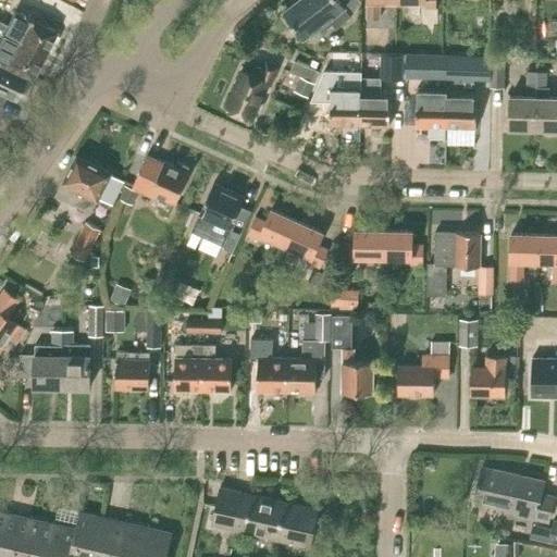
[(361,1),(360,0),(297,0),(284,11),(305,38),(319,26),(322,31),(333,23),(336,27),(350,16),(361,1)]
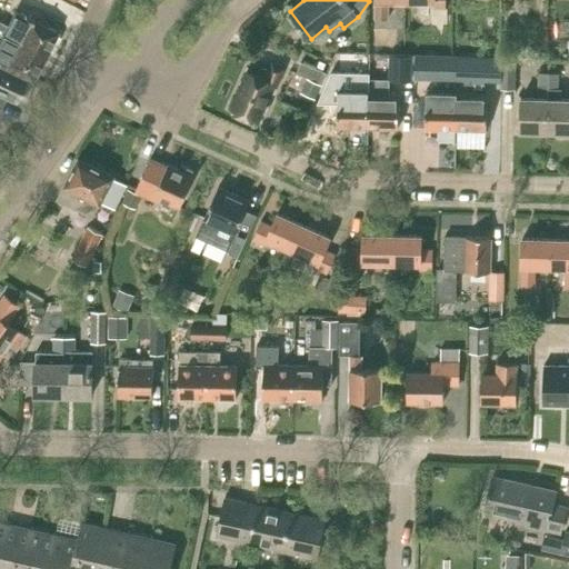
[(388,0),(406,1),(405,0),(376,0),(376,19),(388,19),(388,0)]
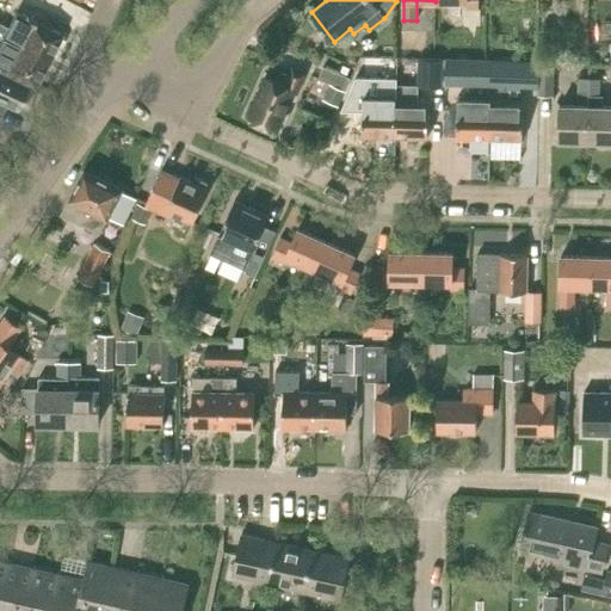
[(0,23),(0,32),(5,35),(6,34),(50,56),(61,35),(17,12),(8,28),(0,23)]
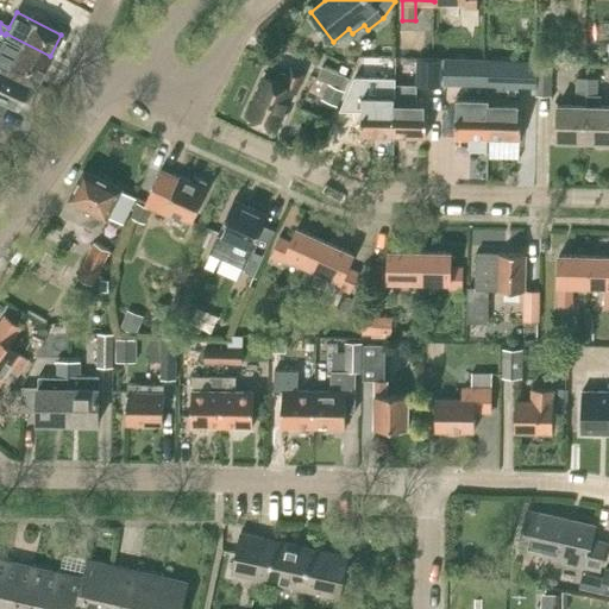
[(0,69),(0,68),(35,86),(50,56),(6,33),(5,35),(0,32),(0,69)]
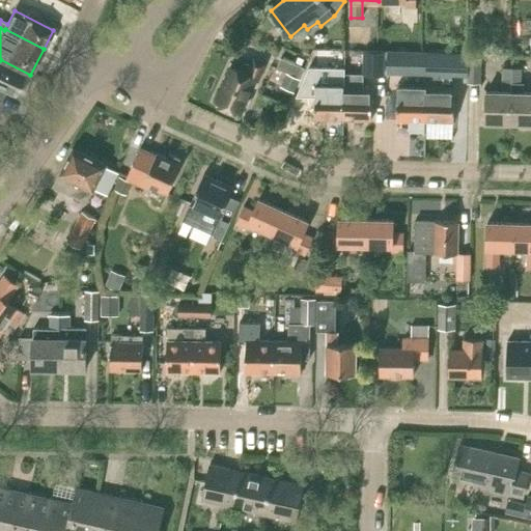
[(305,68),(304,72),(317,79),(318,76),(331,50),(314,49),(305,68)]
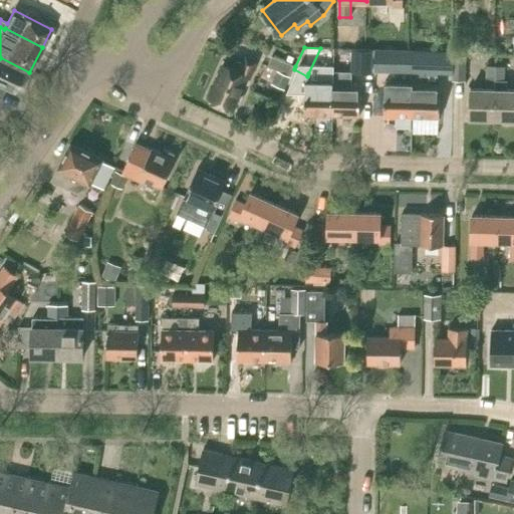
[(351,71),(351,73),(358,73),(358,74),(371,74),(371,50),(352,50),(351,71)]
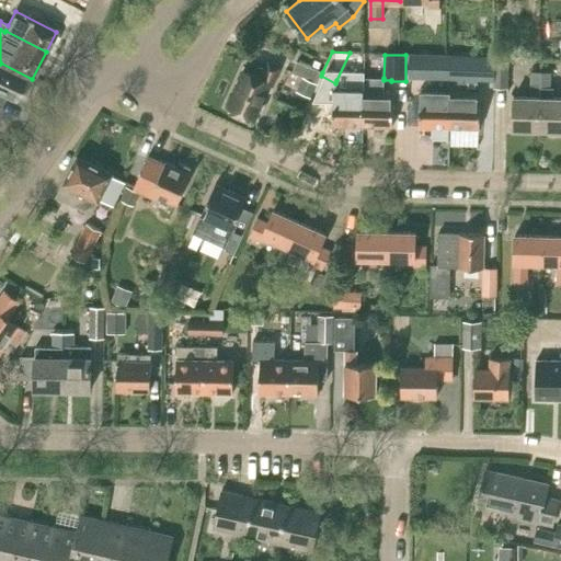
[(420,126),(449,127),(450,55),(430,55),(408,55),(408,78),(433,79),(433,89),(421,89),(420,126)]
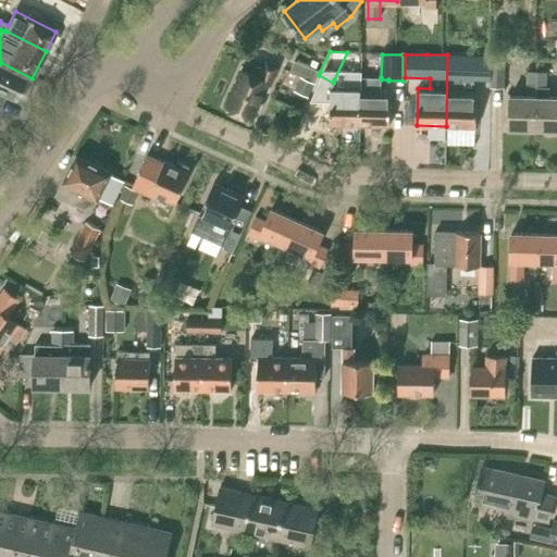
[(474,56),(448,54),(447,54),(446,126),(477,127),(478,90),(462,89),(462,79),(473,79),(474,56)]
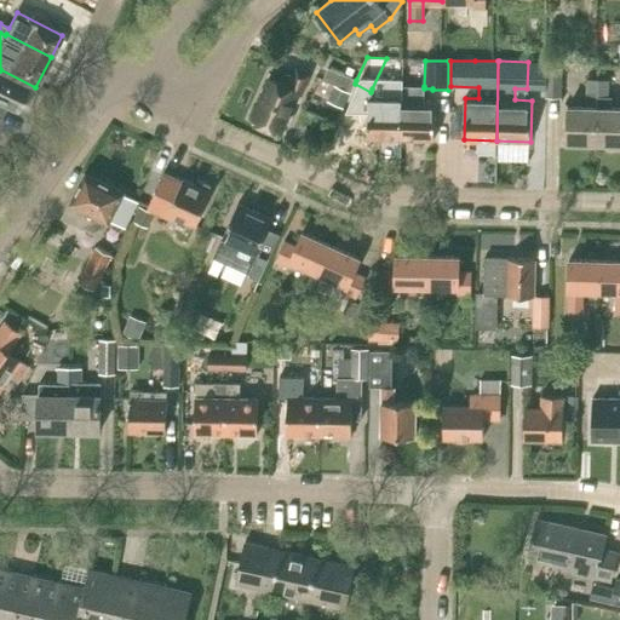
[(355,84),(356,80),(328,67),(322,79),(338,86),(331,102),(343,108),(350,91),(351,92),(355,84)]
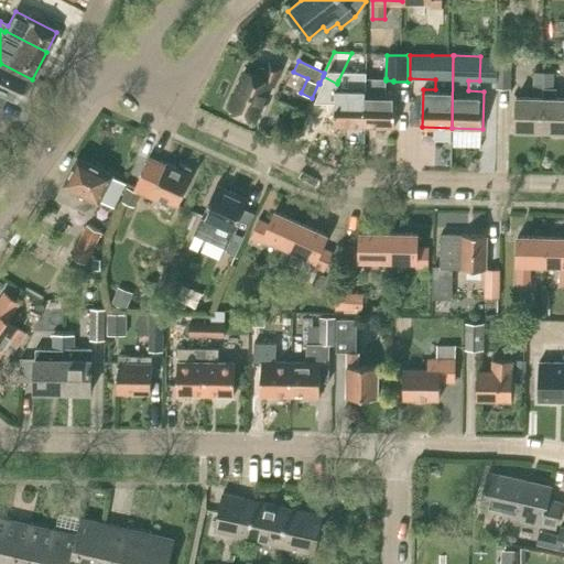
[(498,62),(497,88),(510,88),(511,62),(498,62)]
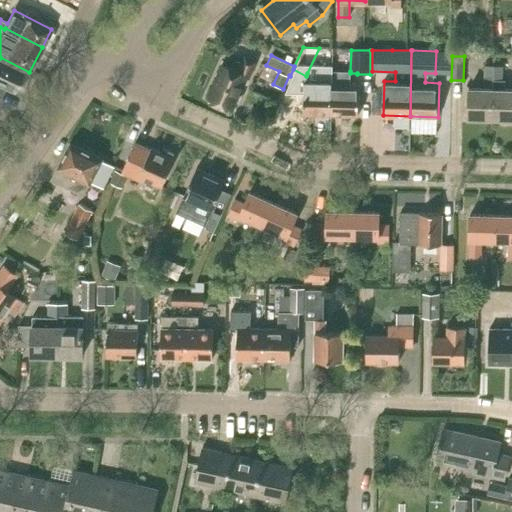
[(248,78),(256,61),(245,57),(242,63),(238,61),(234,69),(222,65),(208,97),(232,108),(246,77),(248,78)]
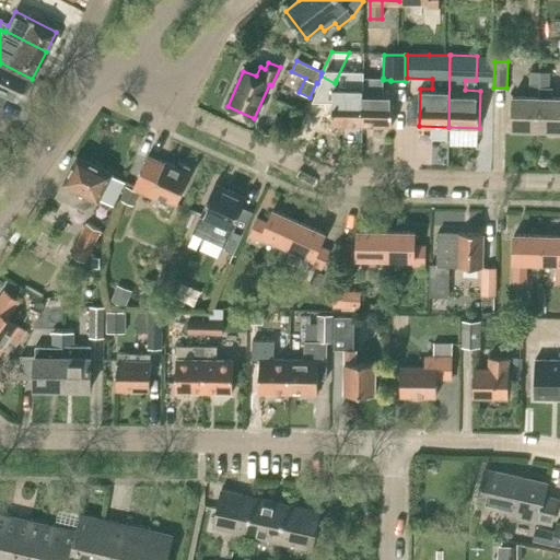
[(0,92),(15,101),(26,79),(0,66),(0,92)]
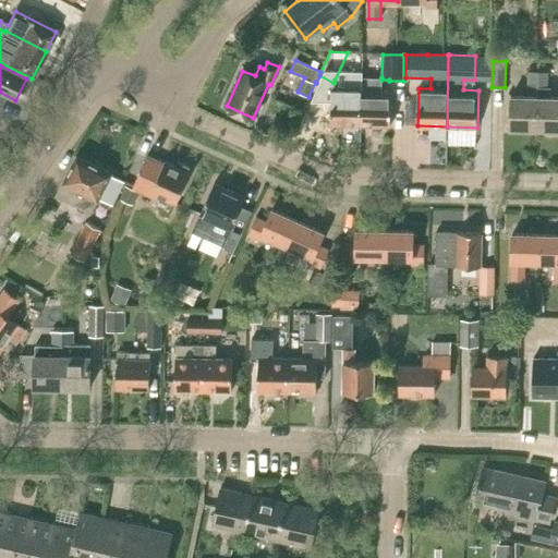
[(510,128),(536,129),(538,71),(529,71),(528,96),(511,96),(510,128)]
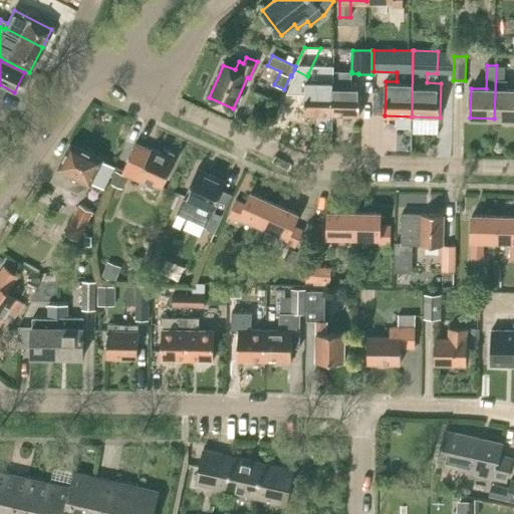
[(496,65),(494,118),(513,118),(513,89),(504,89),(505,66),(496,65)]
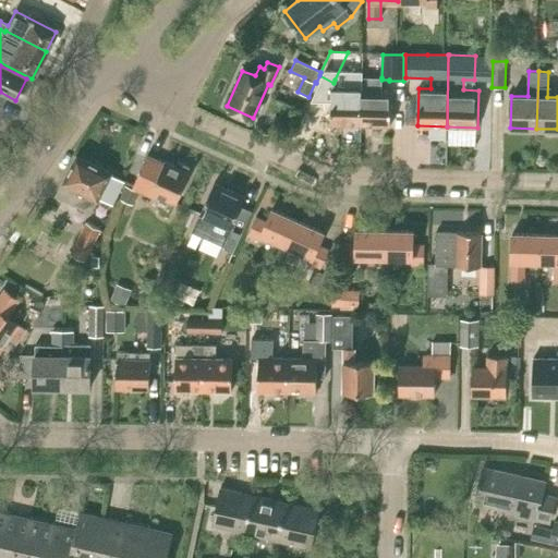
[(361,124),(362,77),(361,77),(361,87),(331,86),(330,123),(361,124)]
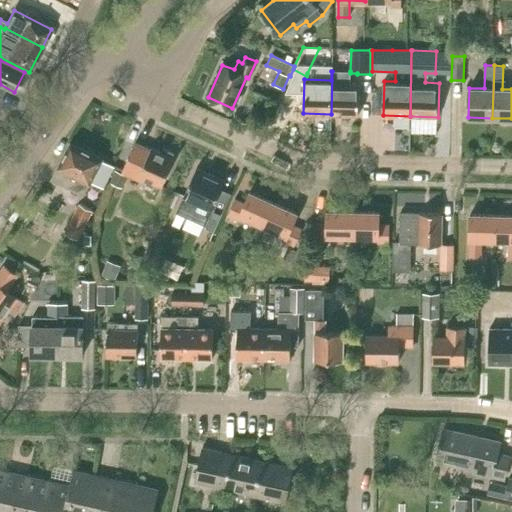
[(332,71),(331,114),(359,115),(360,85),(350,85),(350,81),(350,73),(350,71),(332,71)]
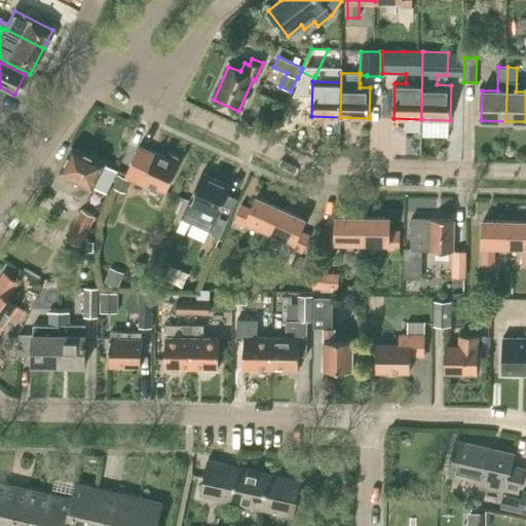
[(147,186),(148,183),(166,191),(179,162),(177,161),(179,157),(167,153),(166,156),(155,152),(154,153),(145,149),(139,147),(138,149),(125,177),(147,186)]
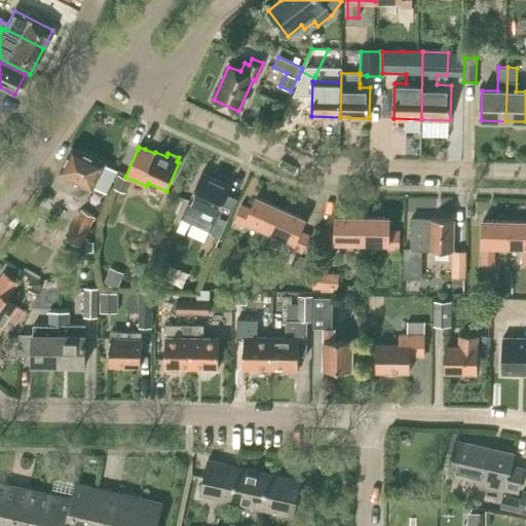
[(117,171),(105,163),(75,149),(73,148),(72,149),(61,172),(60,172),(52,184),(85,200),(92,187),(106,193),(117,171)]
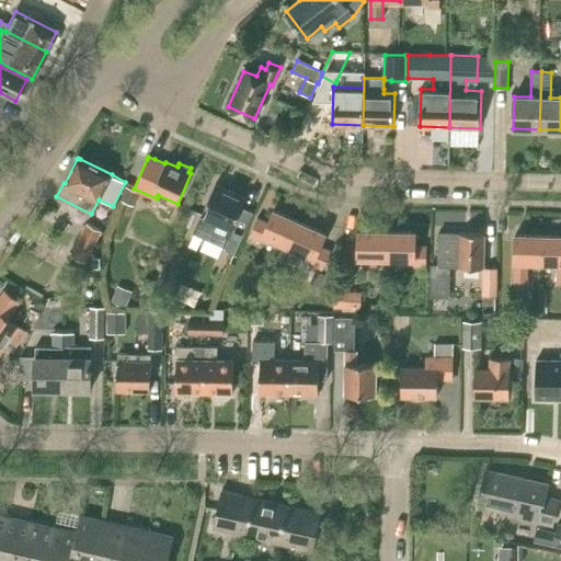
[(206,238),(225,245),(224,249),(235,254),(253,213),(242,207),(247,198),(215,184),(194,232),(206,238)]
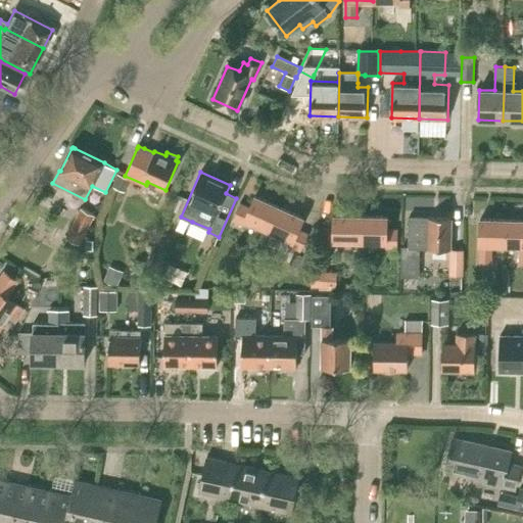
[(126,192),(131,179),(117,173),(112,187),(126,192)]
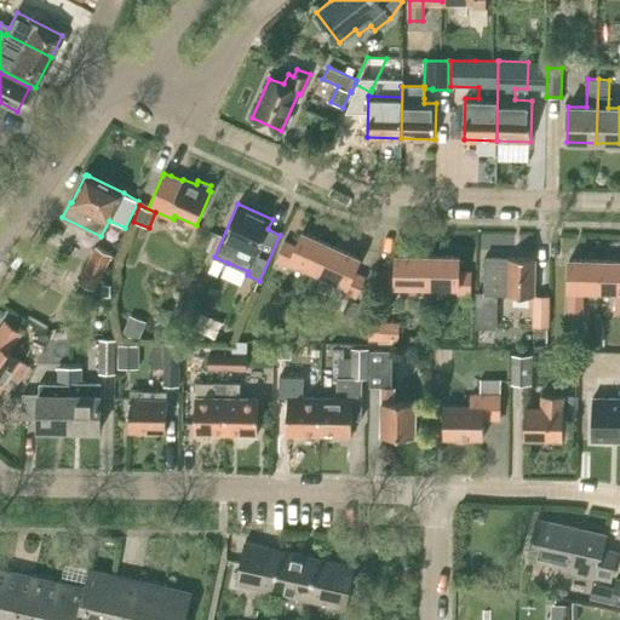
[(320,273),(332,246),(303,233),(296,246),(285,241),(276,260),(288,267),(291,260),(320,273)]
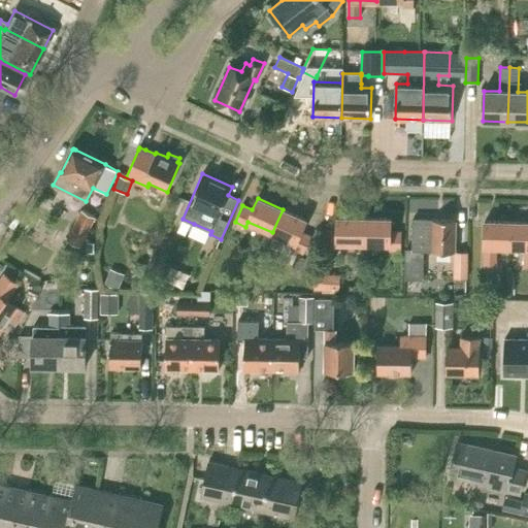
[(80,245),(95,217),(81,209),(67,239),(76,244),(80,245)]
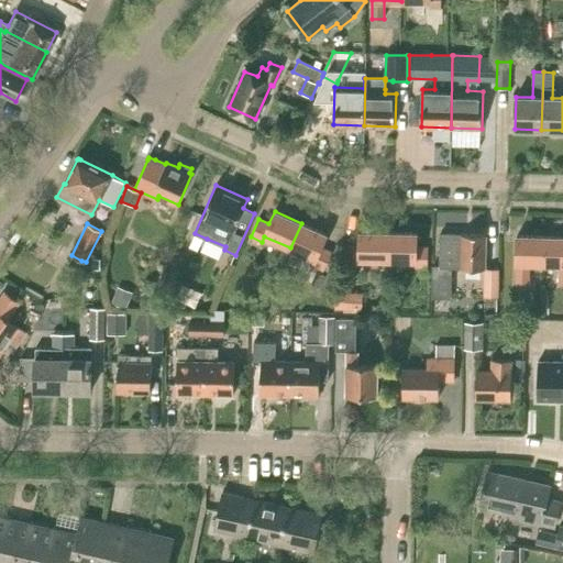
[(327,234),(301,223),(290,247),(316,260),(313,265),(324,269),(332,252),(321,247),(327,234)]
